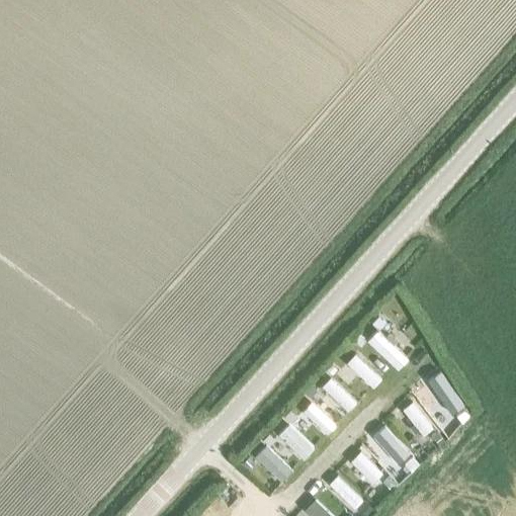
[(368,341),(399,370),(409,359),(395,345),(398,342),(391,335),(387,338),(378,331),(368,341)]
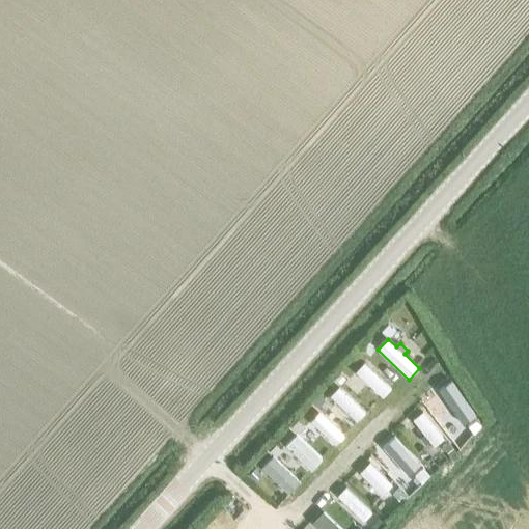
[(392,389),(365,364),(357,373),(384,398),(392,389)]
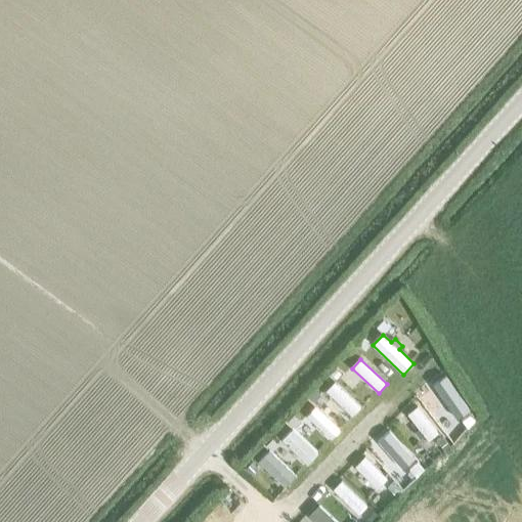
[(469,411),(447,382),(437,389),(459,419),(469,411)]
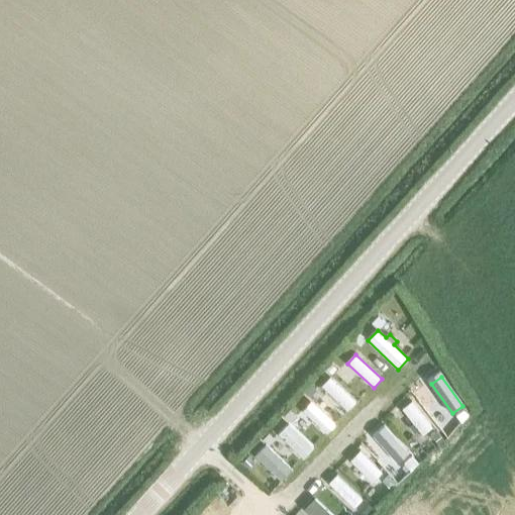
[(358,403),(333,378),(325,387),(349,412),(358,403)]
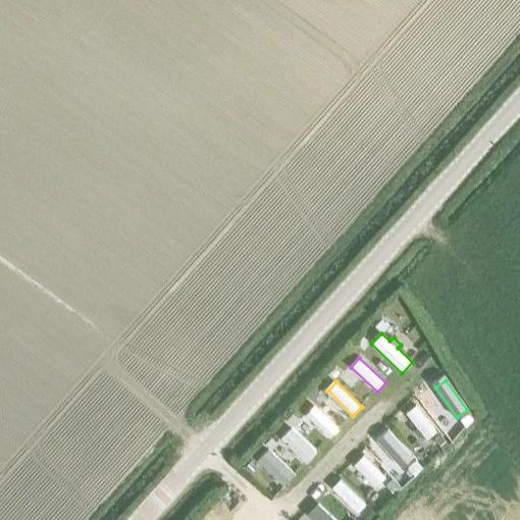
[(340,430),(315,406),(306,414),(331,438),(340,430)]
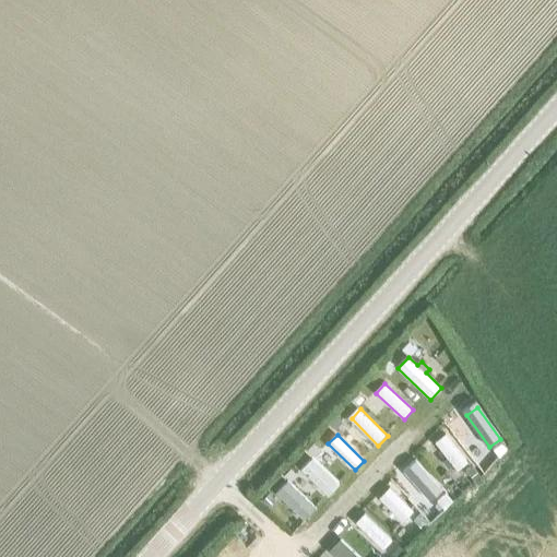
[(469,462),(446,435),(436,443),(448,459),(443,462),(449,470),(453,465),(458,471),(469,462)]
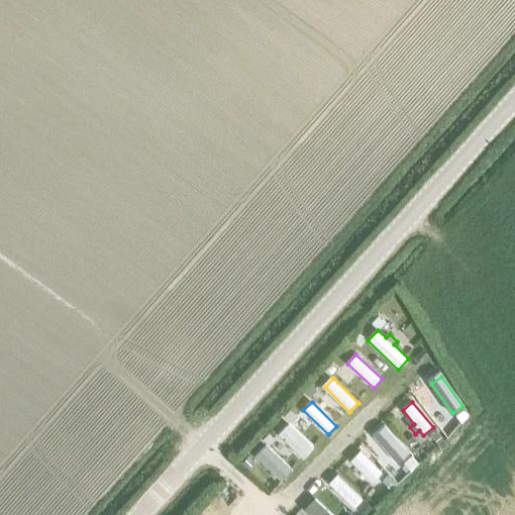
[(313,449),(288,425),(280,434),(305,458),(313,449)]
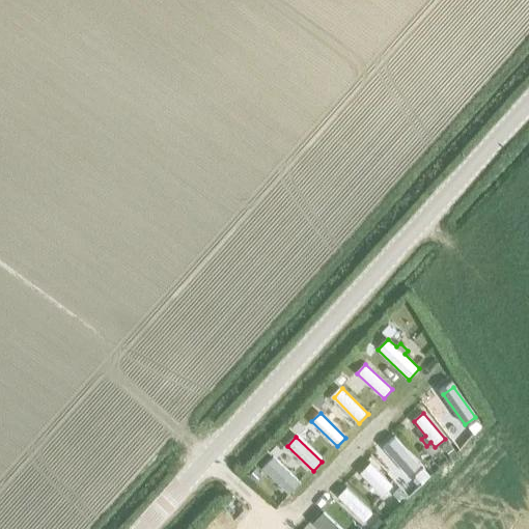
[(417,461),(396,438),(387,447),(399,461),(395,465),(401,471),(406,467),(408,469),(417,461)]
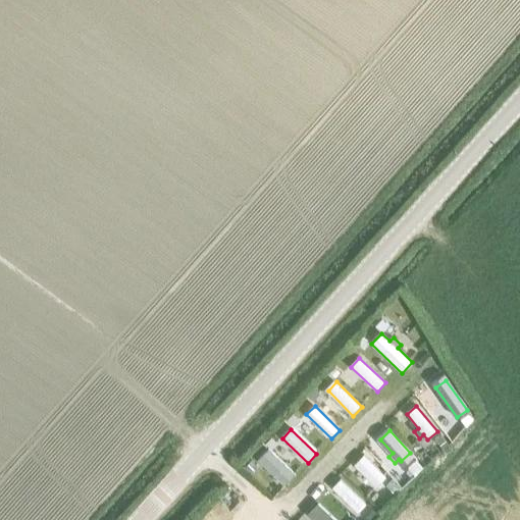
[(386,477),(365,456),(355,466),(367,478),(364,481),(366,484),(370,481),(376,487),(386,477)]
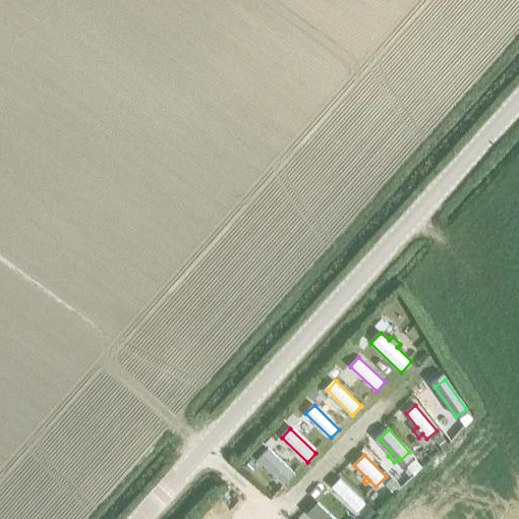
[(366,503),(341,479),(333,487),(358,512),(366,503)]
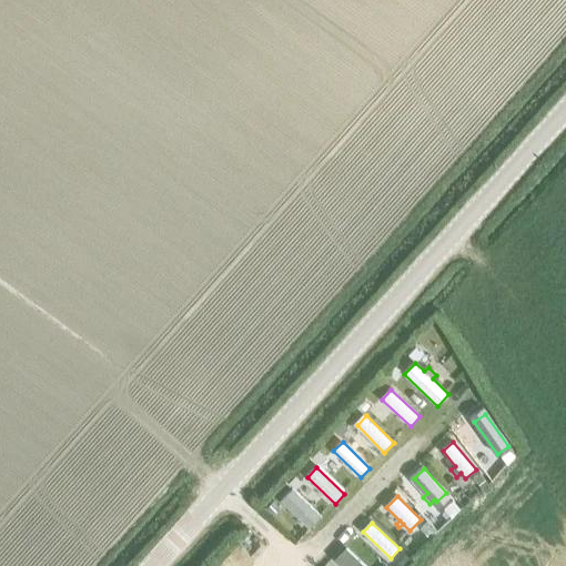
[(366,565),(347,548),(337,558),(346,565),(366,565)]
